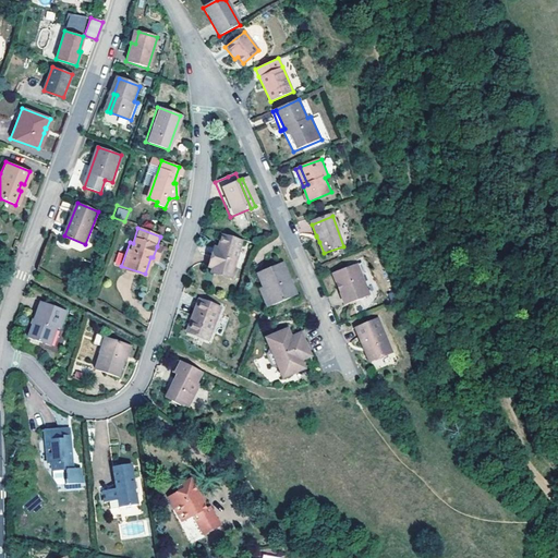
[(228,275),(238,241),(219,234),(216,247),(214,254),(209,253),(205,266),(209,267),(209,269),(228,275)]
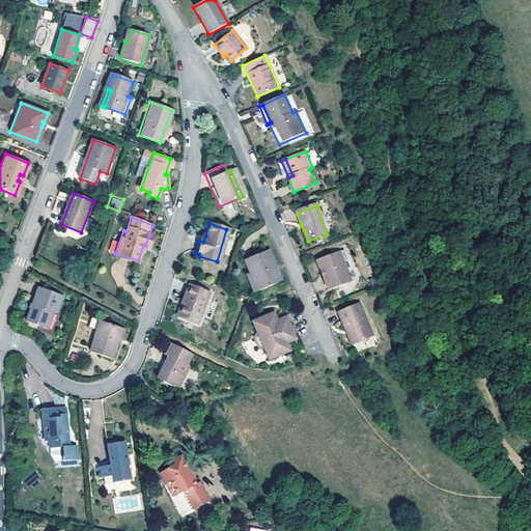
[(273,275),(276,273),(267,252),(263,253),(273,275)]
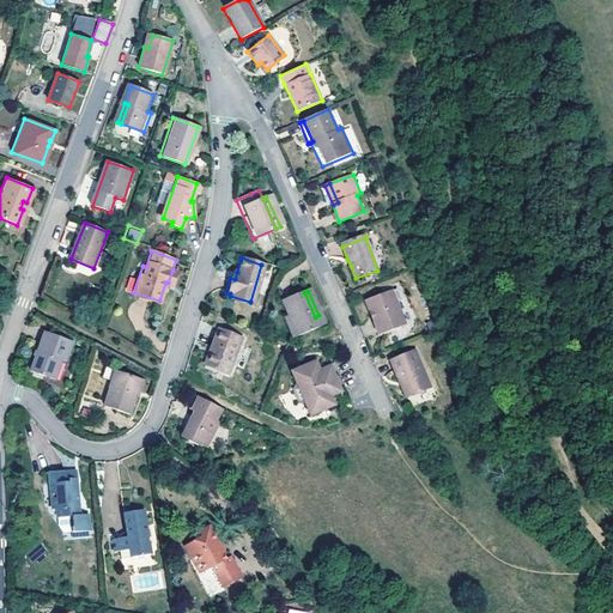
[(365,301),(369,311),(372,310),(376,321),(372,322),(378,337),(405,326),(392,291),(365,301)]
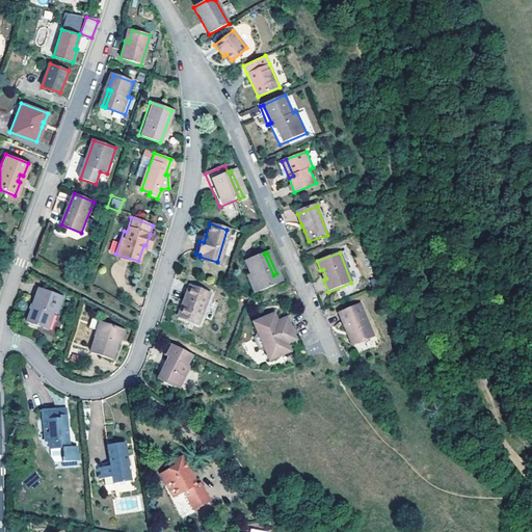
[(281,283),(276,273),(273,275),(264,254),(243,263),(249,275),(257,294),(281,283)]
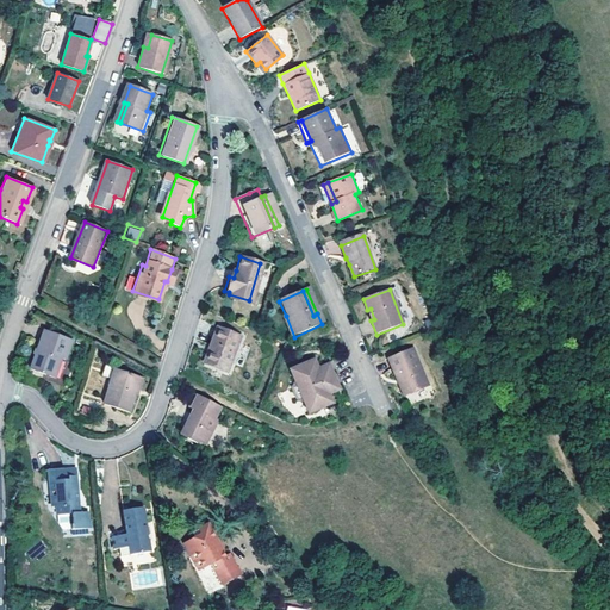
[(248,305),(249,300),(229,294),(228,298),(248,305)]
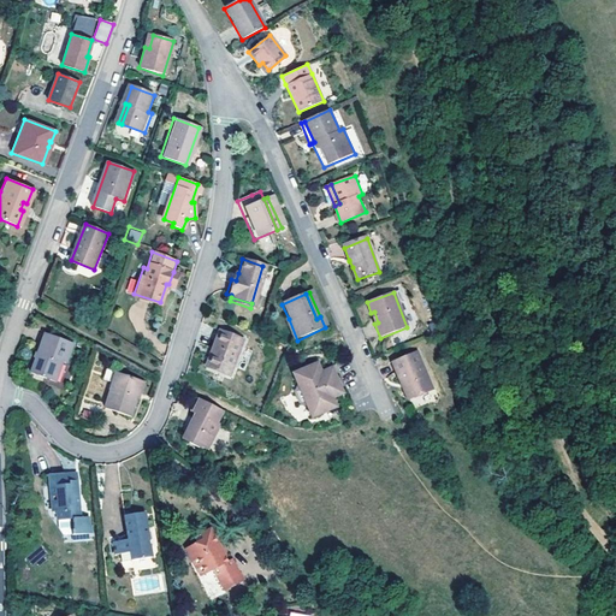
[(297,341),(289,319),(283,321),(292,342),(297,341)]
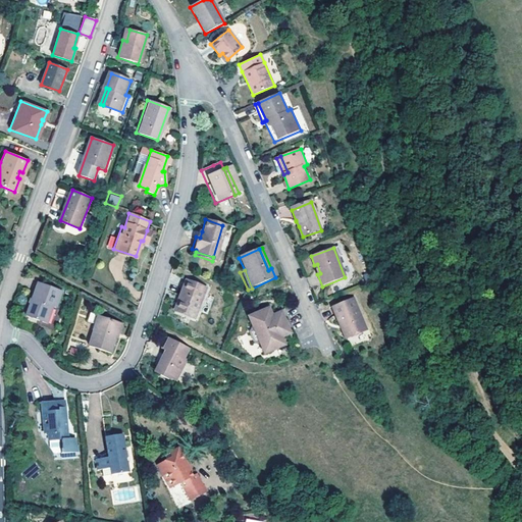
[(183,296),(177,310),(196,316),(206,288),(185,279),(179,295),(183,296)]
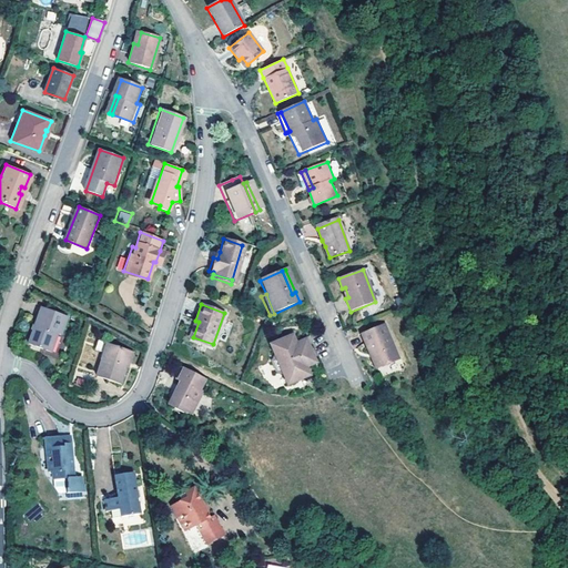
[(40,306),(33,325),(37,326),(34,332),(31,331),(27,343),(50,352),(57,334),(60,335),(67,316),(40,306)]
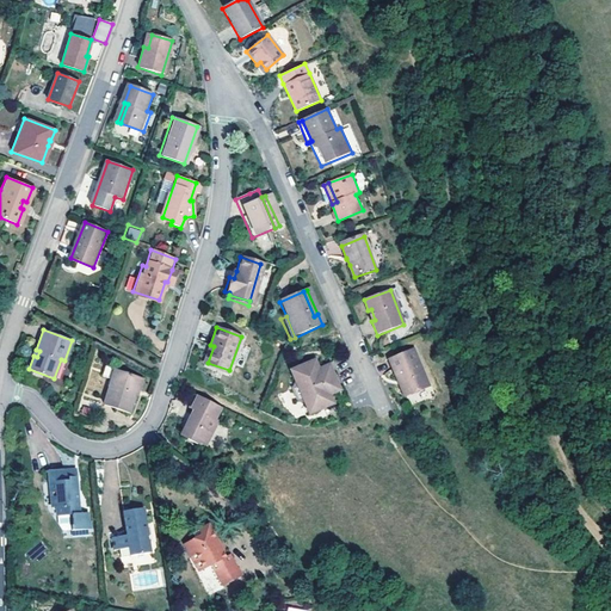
[(388,357),(393,370),(397,369),(405,392),(425,384),(413,349),(388,357)]
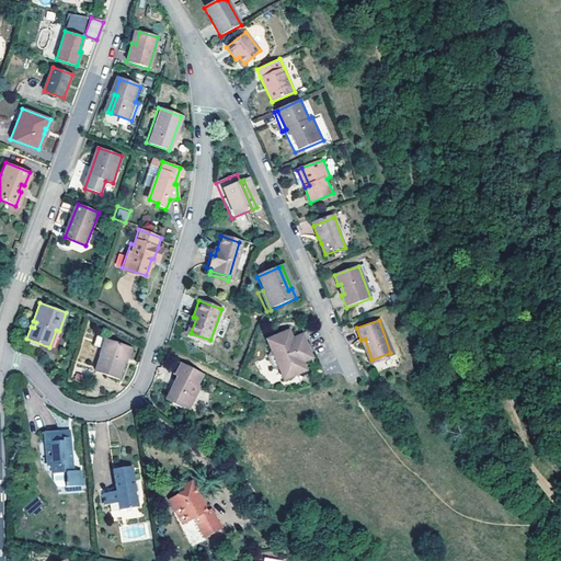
[(299,336),(290,341),(286,332),(266,341),(270,350),(267,357),(271,367),(278,370),(283,380),(302,371),(299,363),(309,358),(299,336)]
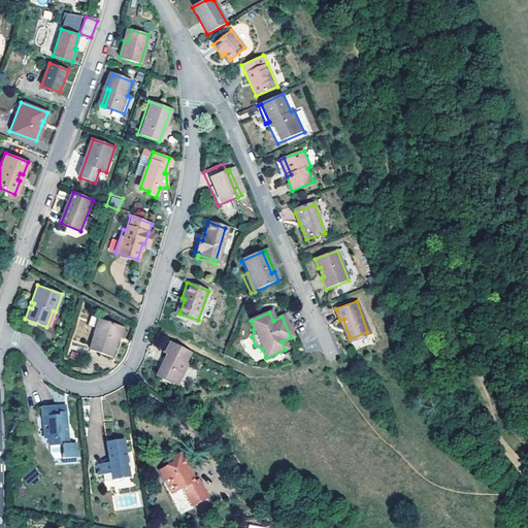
[(113,340),(119,326),(99,319),(89,349),(110,356),(116,341),(113,340)]
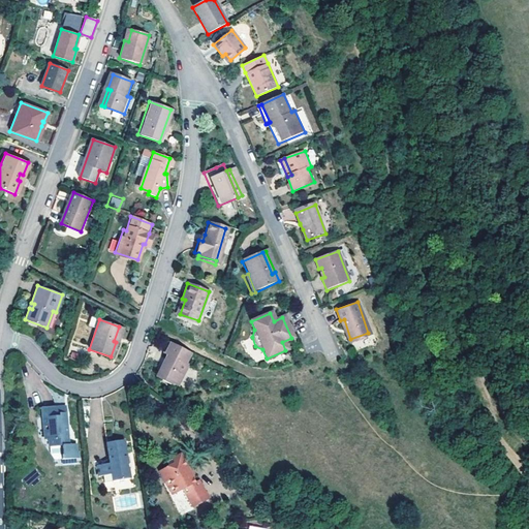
[(344,319),(340,320),(346,340),(350,339),(344,319)]
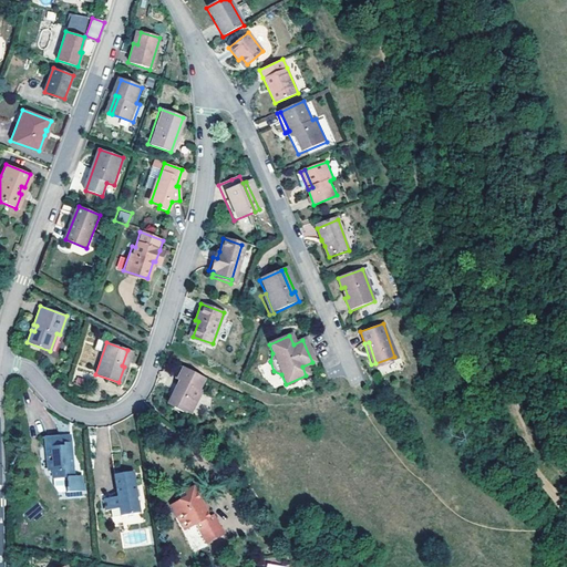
[(132,352),(127,350),(122,366),(124,367),(126,367),(132,352)]
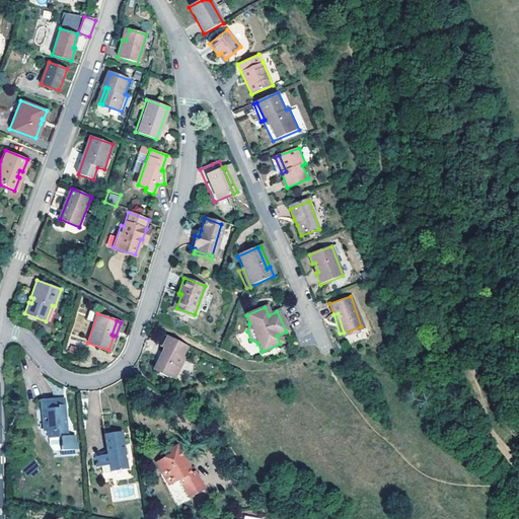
[(168,338),(164,336),(159,348),(162,349),(168,338)]
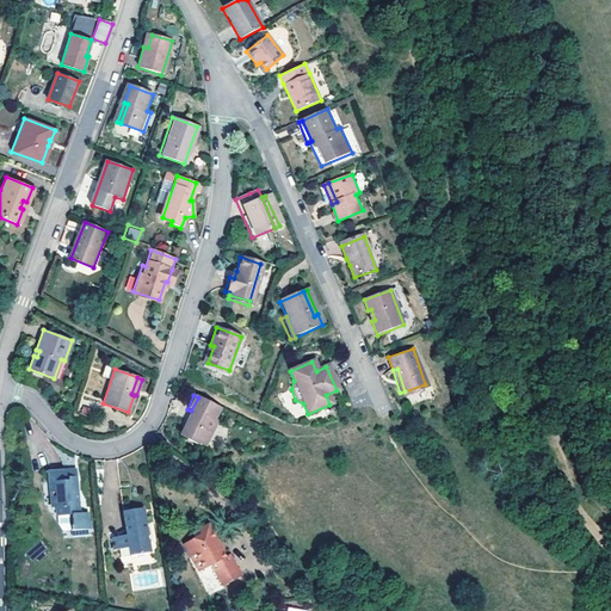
[(198,397),(191,411),(193,412),(181,434),(204,445),(216,423),(214,421),(220,408),(198,397)]
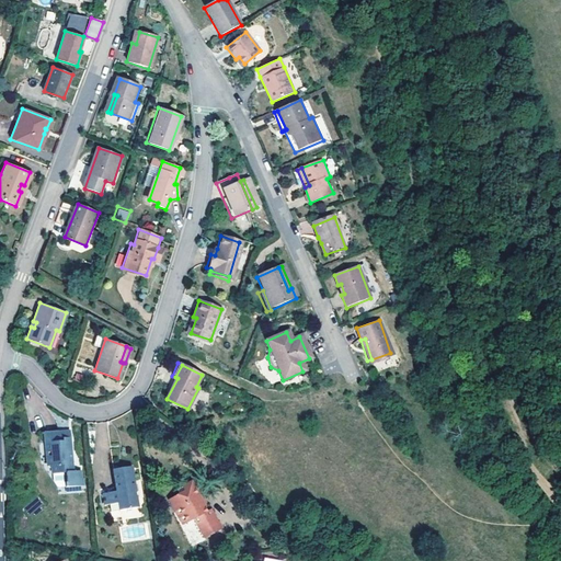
[(52,470),(61,470),(65,469),(66,485),(79,484),(79,470),(72,471),(71,467),(69,439),(63,441),(63,443),(59,443),(58,431),(36,433),(37,443),(38,443),(45,443),(47,466),(52,465),(52,470)]
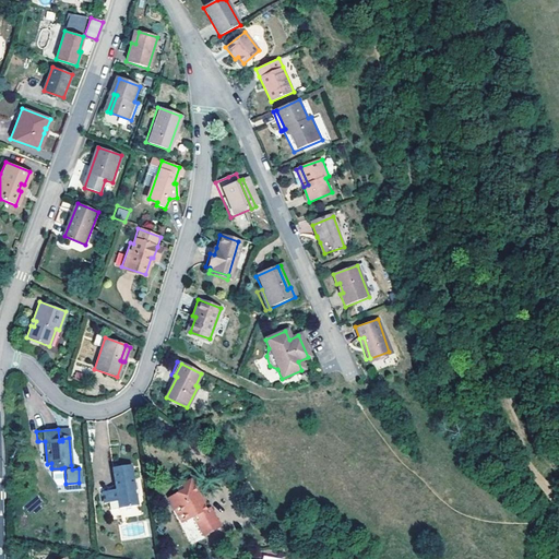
[(69,429),(58,429),(59,441),(62,441),(62,439),(69,438),(69,429)]
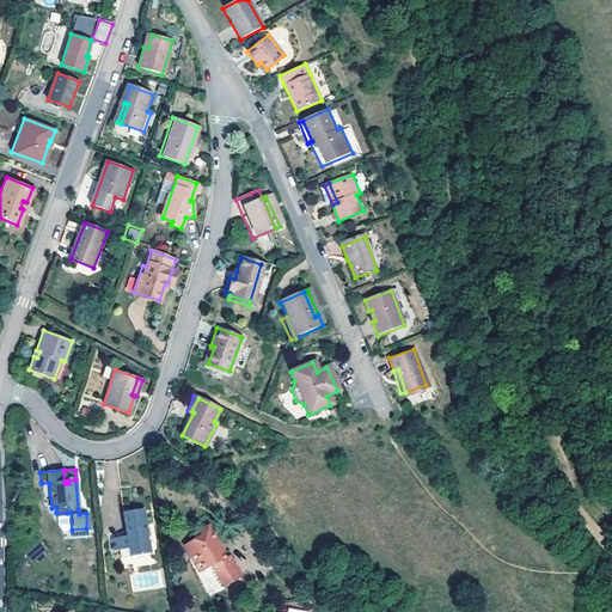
[(68,530),(67,513),(56,513),(56,507),(51,508),(49,483),(42,483),(44,507),(61,531),(68,530)]
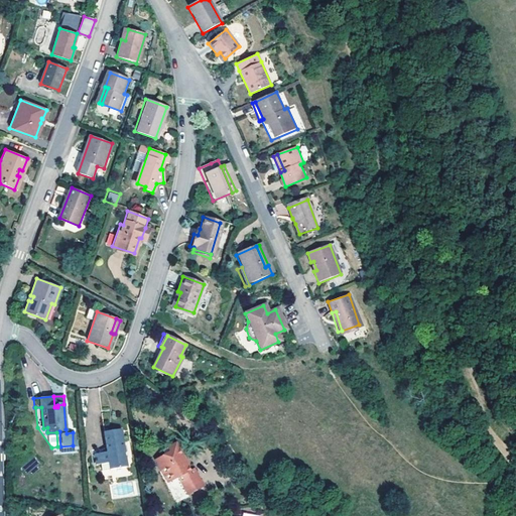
[(96,464),(100,463),(108,462),(109,469),(126,467),(121,428),(104,431),(107,450),(94,453),(96,464)]
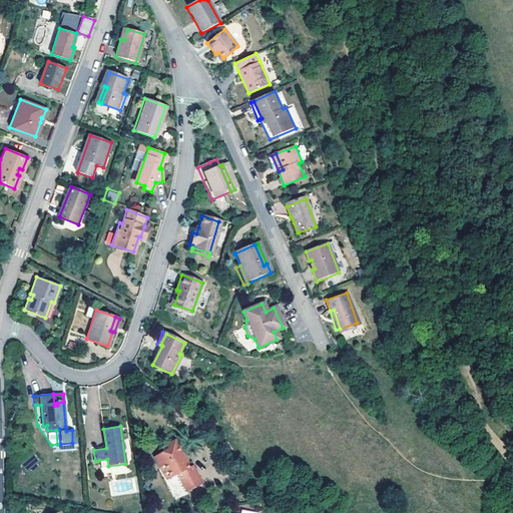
[(170,478),(177,475),(181,473),(183,478),(180,480),(187,492),(202,484),(192,466),(189,467),(174,441),(167,445),(170,450),(165,453),(155,459),(162,473),(165,470),(170,478)]
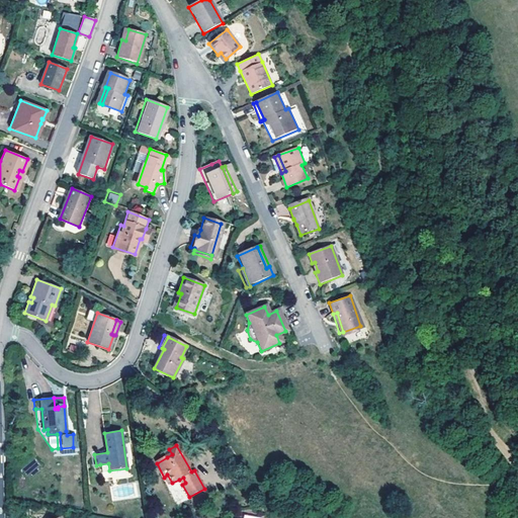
[(172,454),(169,449),(164,452),(167,457),(172,454)]
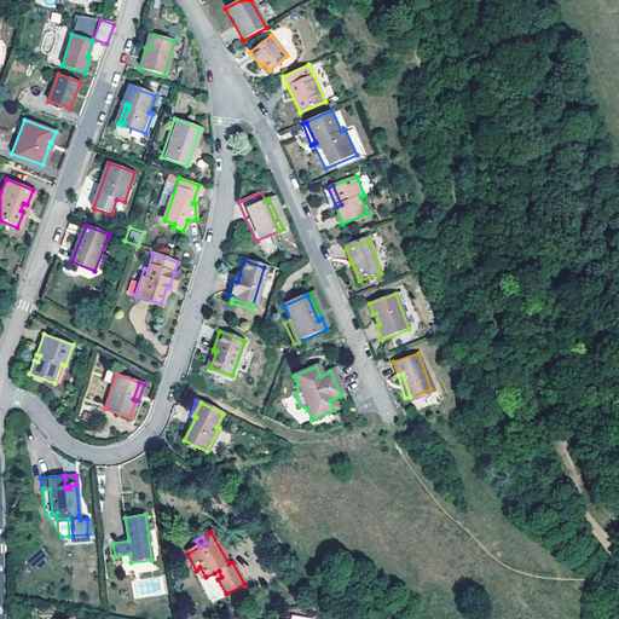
[(129,554),(120,555),(121,563),(131,562),(129,554)]
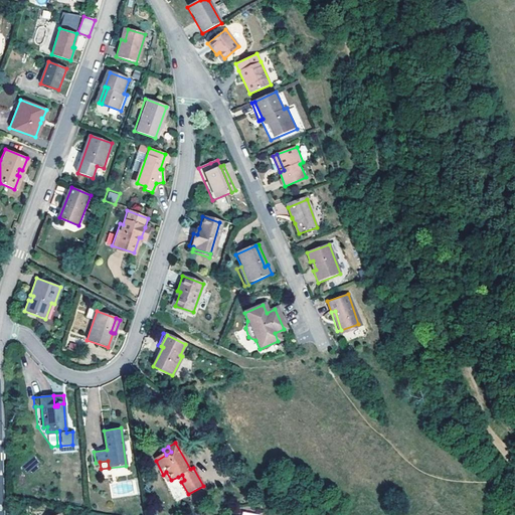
[(166,472),(163,475),(168,482),(171,480),(166,472)]
